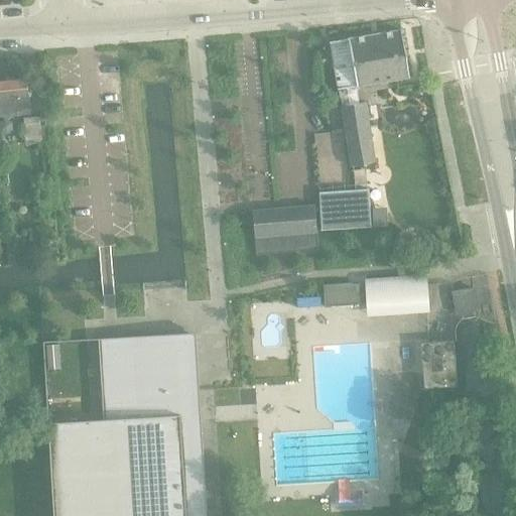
[(409,79),(401,31),(330,43),(338,91),(409,79)]
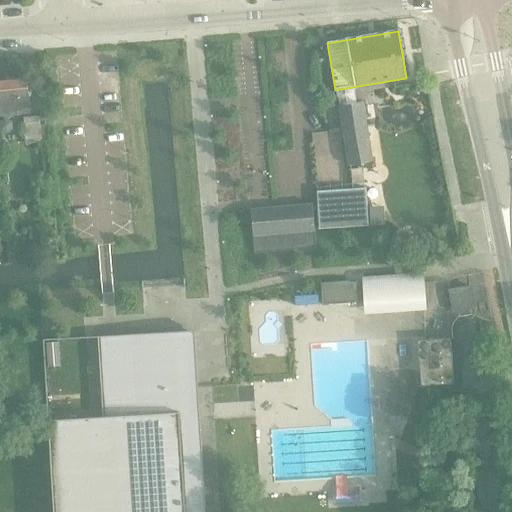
[(0,116),(30,114),(27,80),(0,82),(0,116)]
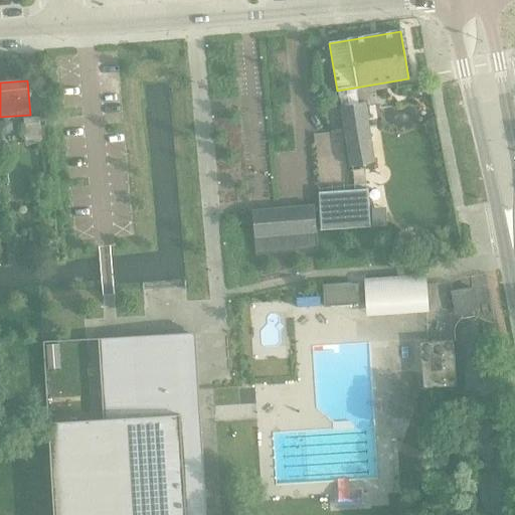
[(374,163),(364,103),(340,107),(350,167),(374,163)]
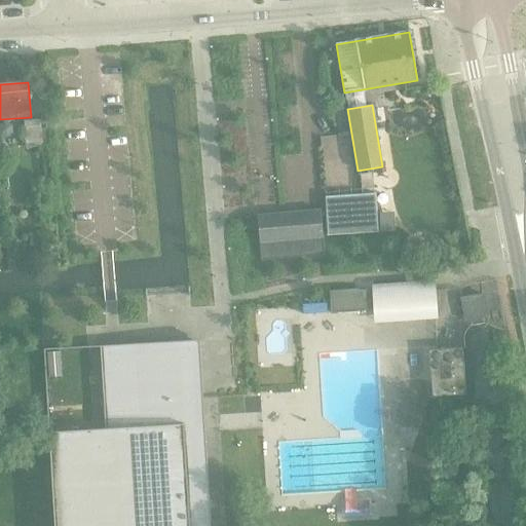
[(42,146),(40,120),(25,121),(27,148),(42,146)]
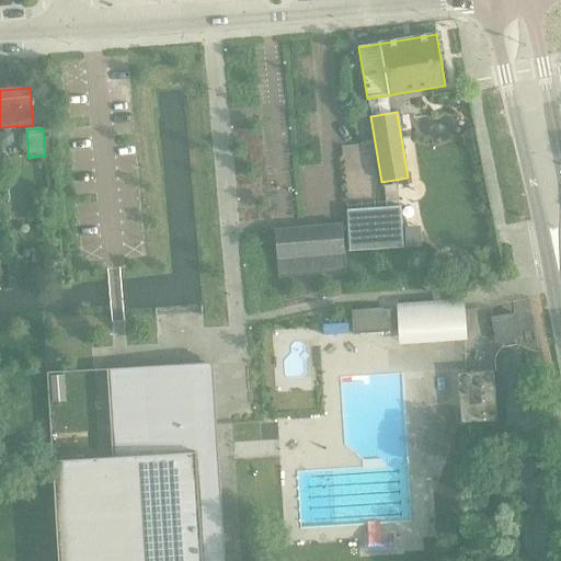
[(402,248),(401,214),(401,207),(346,212),(350,252),(402,248)]
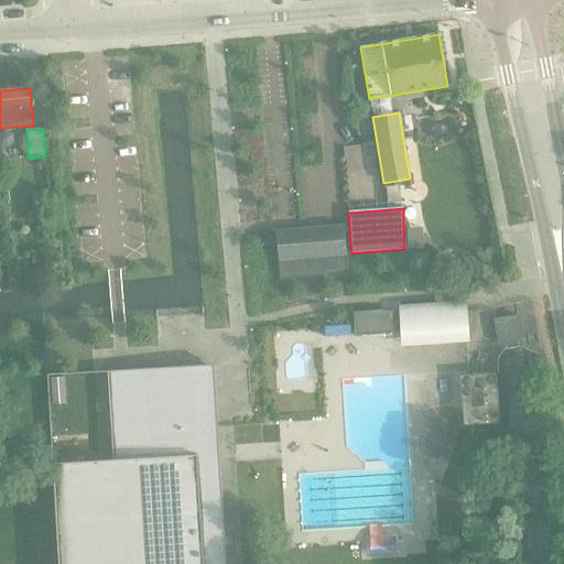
[(280,231),(275,231),(278,259),(279,262),(280,280),(347,274),(346,253),(344,226),(280,231)]
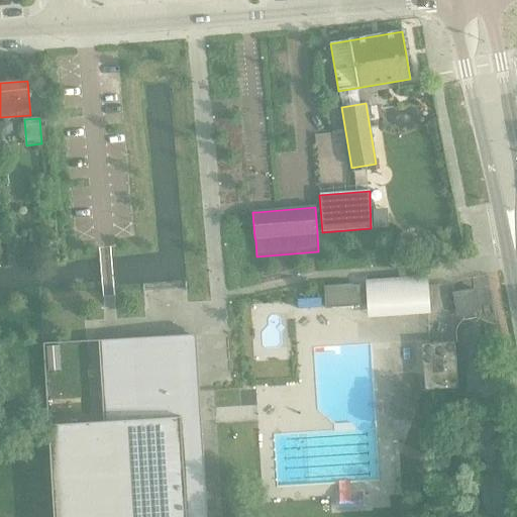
[(427,312),(425,278),(368,282),(370,305),(402,303),(403,314),(427,312)]
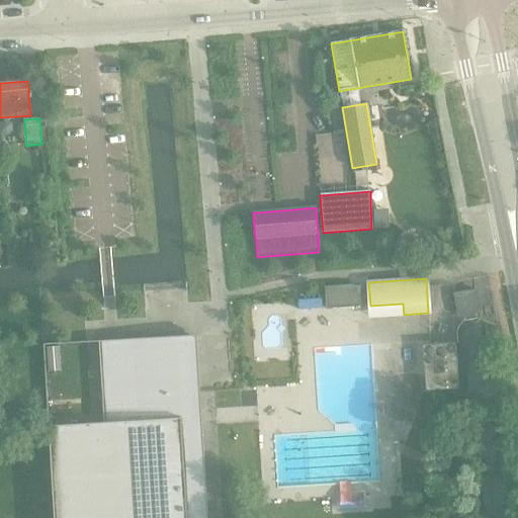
[(360,307),(355,290),(353,285),(324,287),(326,309),(360,307)]
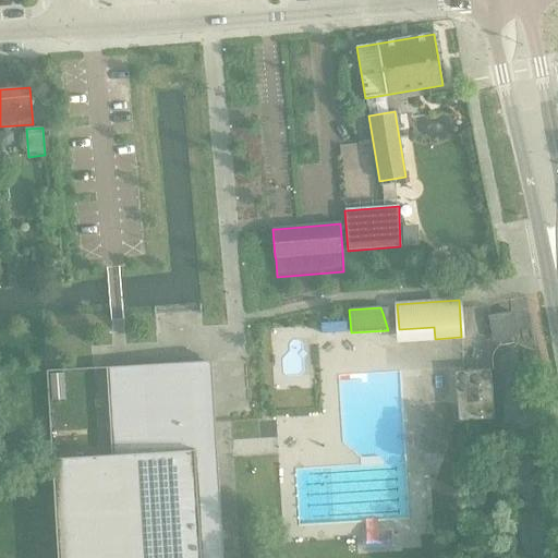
[(517,336),(512,313),(489,317),(494,340),(517,336)]
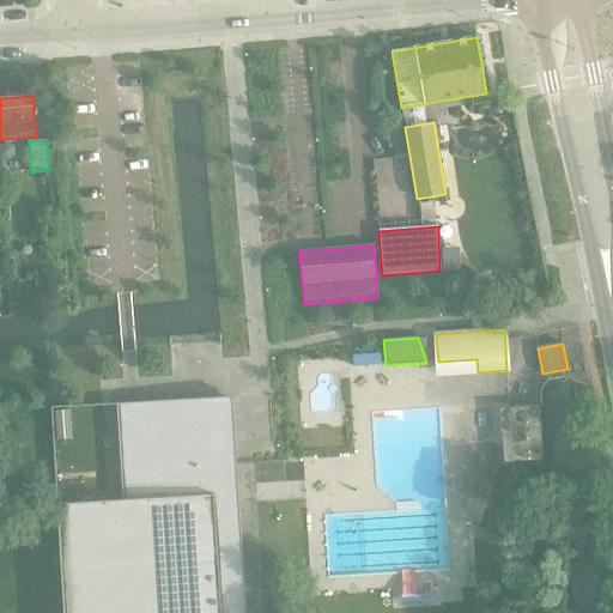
[(122,499),(56,504),(62,612),(246,612),(232,396),(167,400),(116,404),(122,499)]
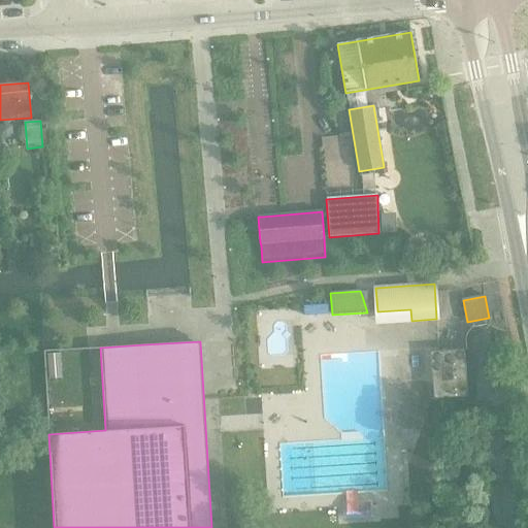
[(467,396),(464,349),(430,352),(433,399),(467,396)]
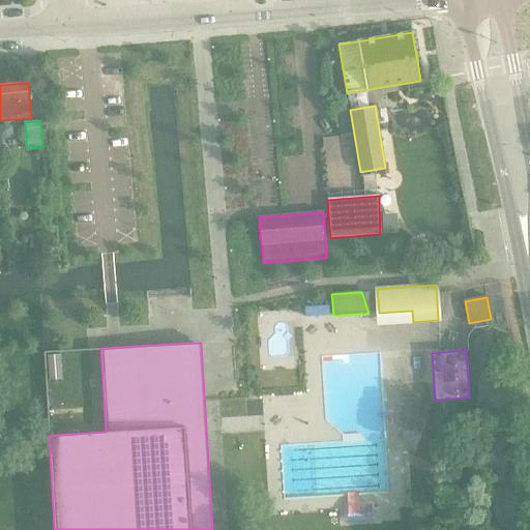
[(61,355),(49,356),(50,380),(62,380),(61,355)]
